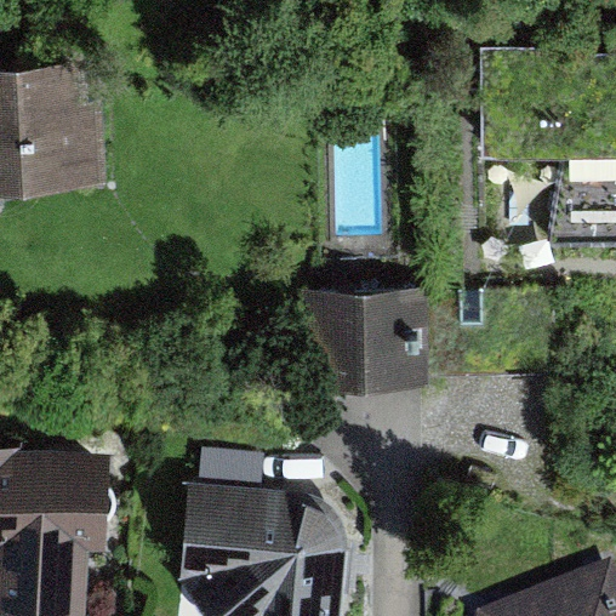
[(615,44),(478,46),(479,152),(615,149),(615,44)]
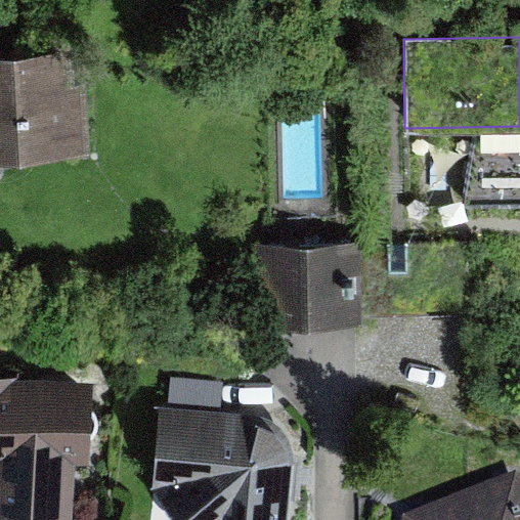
[(87,49),(0,52),(0,162),(91,159),(87,49)]
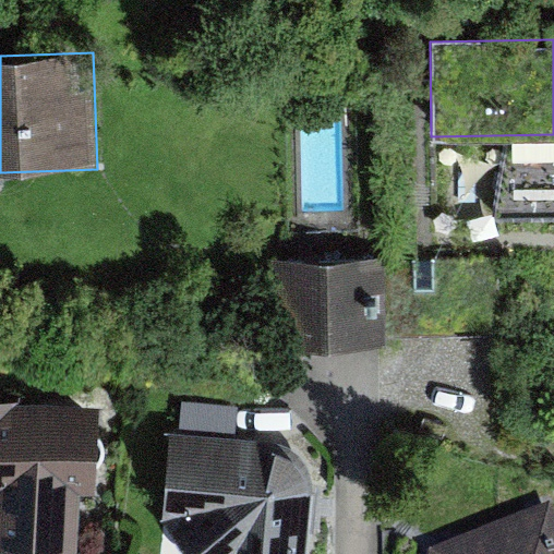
[(503,221),(553,218),(553,136),(500,139),(503,221)]
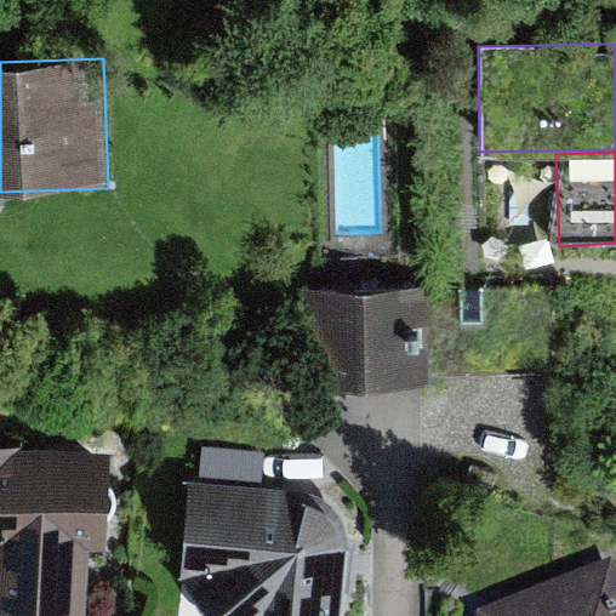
[(502,240),(551,241),(552,207),(503,206),(502,240)]
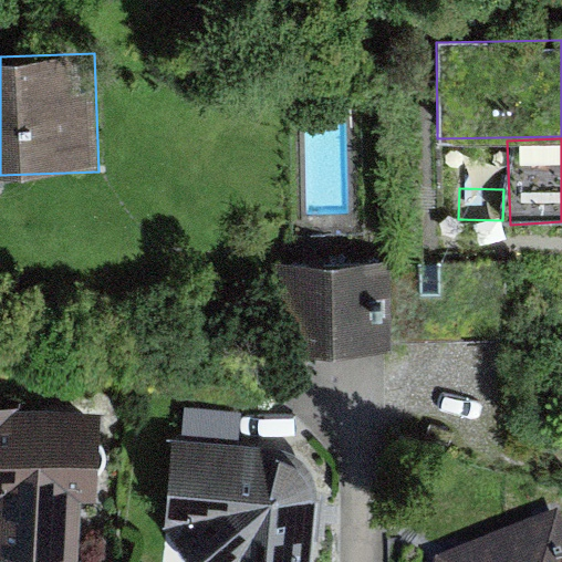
[(381,272),(290,272),(290,347),(381,347),(381,272)]
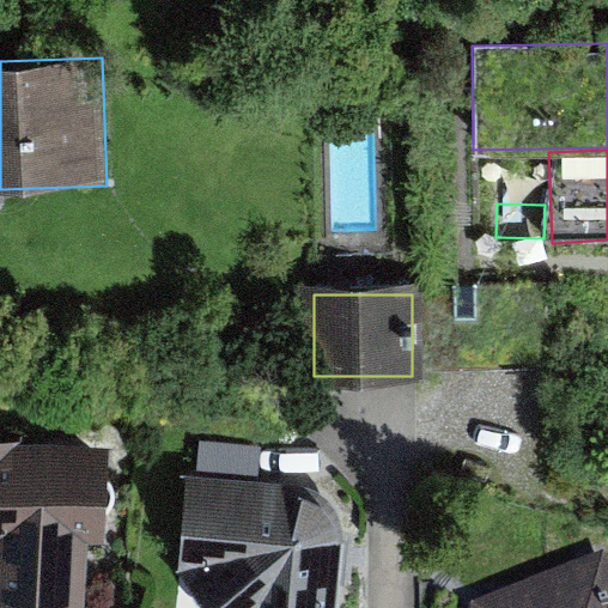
[(0,602),(68,607),(85,607),(90,549),(107,551),(115,448),(14,445),(0,443),(0,602)]
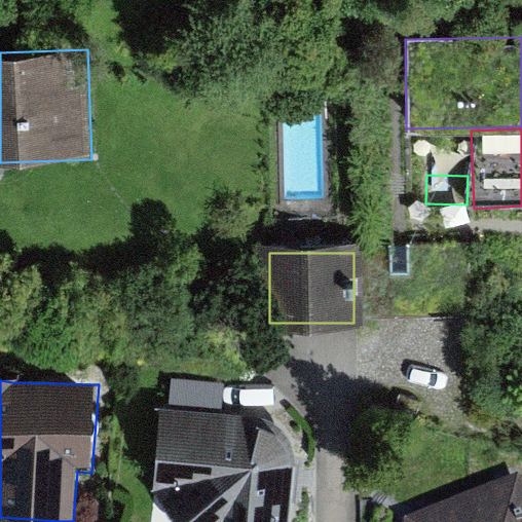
[(269,419),(252,416),(157,409),(150,492),(175,521),(285,521),(287,502),(290,502),(293,463),(292,446),(283,430),(269,419)]
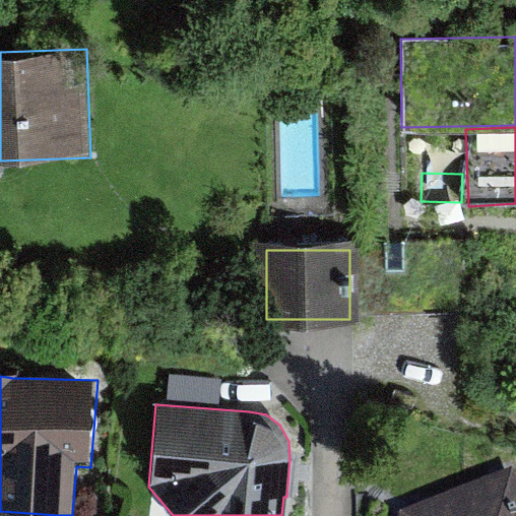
[(515,515),(515,492),(511,478),(414,515),(515,515)]
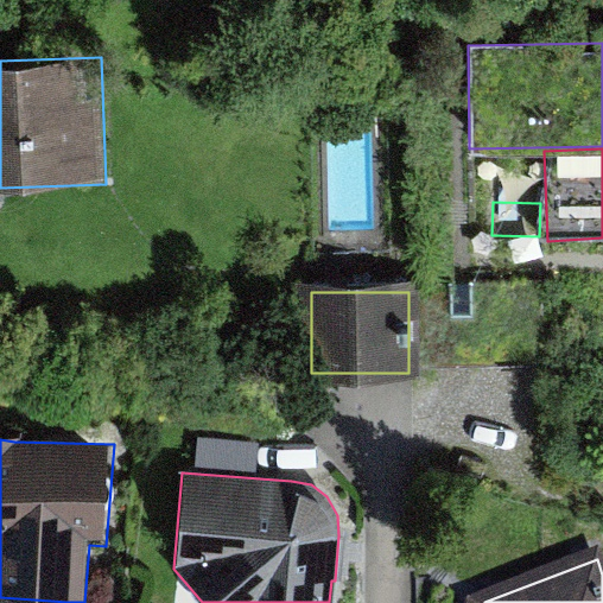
All buildings are outlined.
